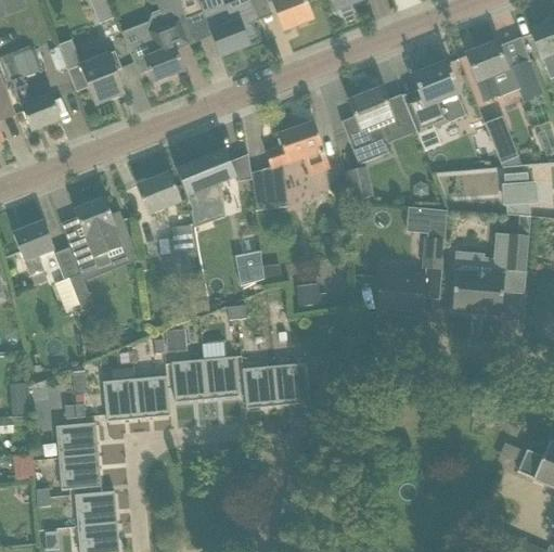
[(0,0),(0,17),(26,8),(23,0),(0,0)]
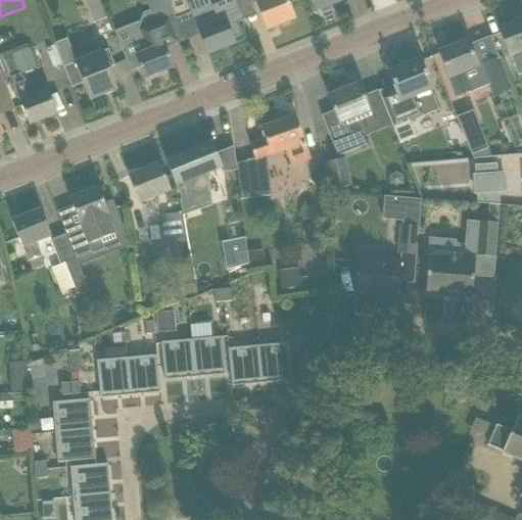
[(86,0),(95,20),(109,15),(102,0),(86,0)]
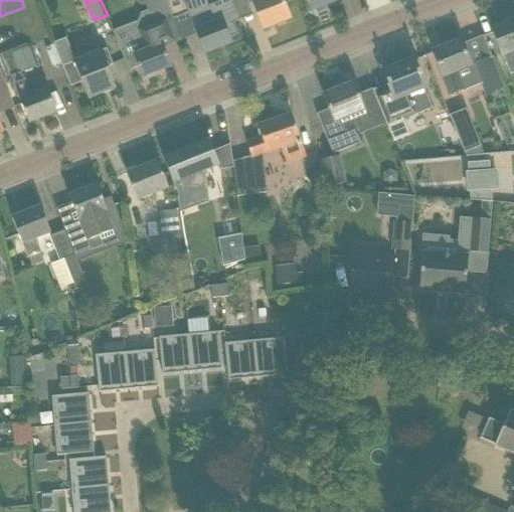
[(144,0),(149,11),(153,21),(172,13),(166,0),(144,0)]
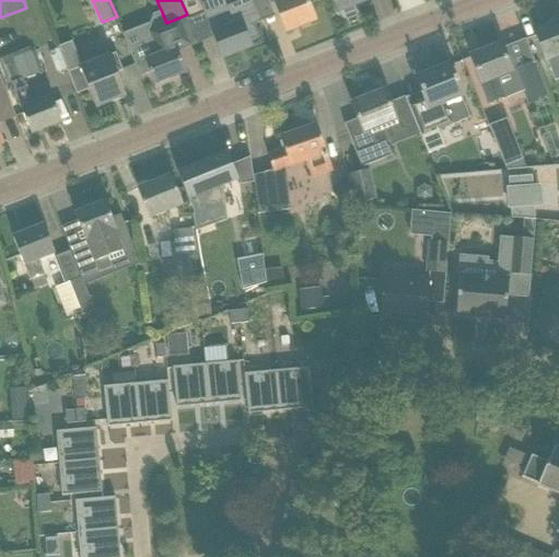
[(181,0),(187,14),(188,19),(206,12),(200,0),(181,0)]
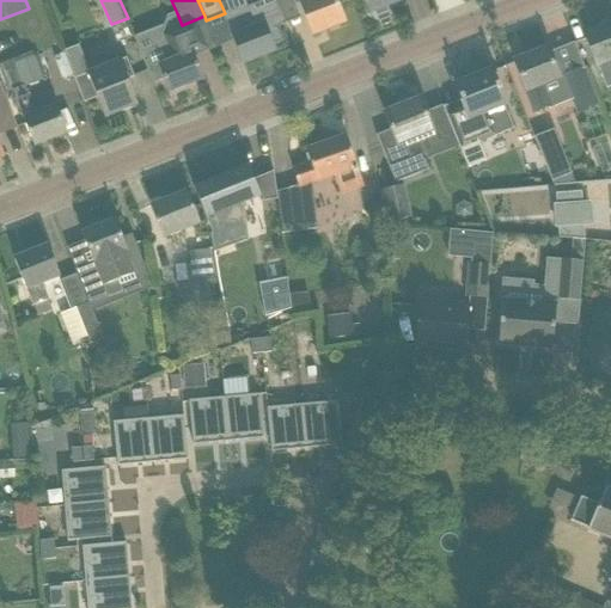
[(286,20),(277,0),(245,0),(249,8),(226,18),(234,38),(243,61),(276,48),(274,42),(283,38),(277,24),(286,20)]
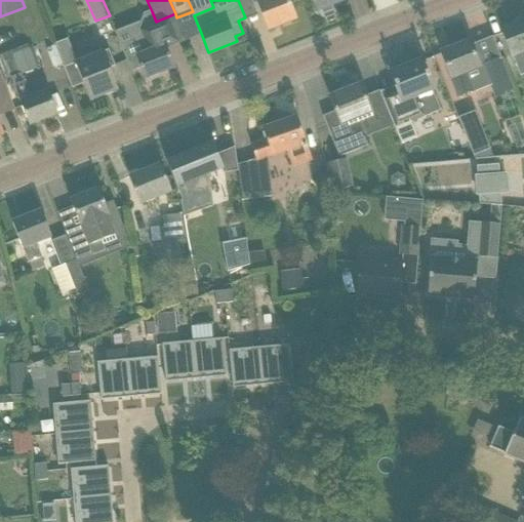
[(257,0),(262,9),(270,29),(296,17),(290,0),(257,0)]
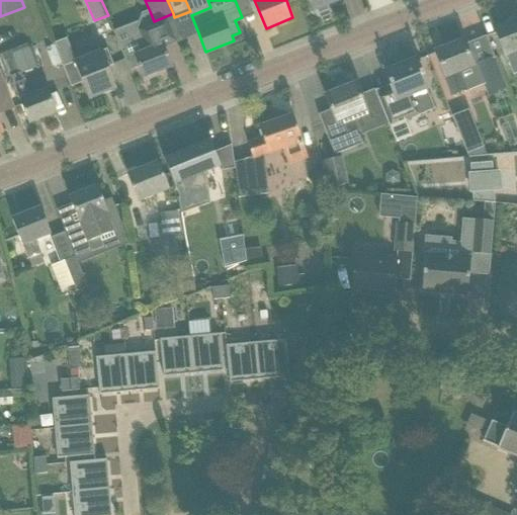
[(309,0),(314,9),(318,7),(320,11),(330,7),(328,3),(337,0),(309,0)]
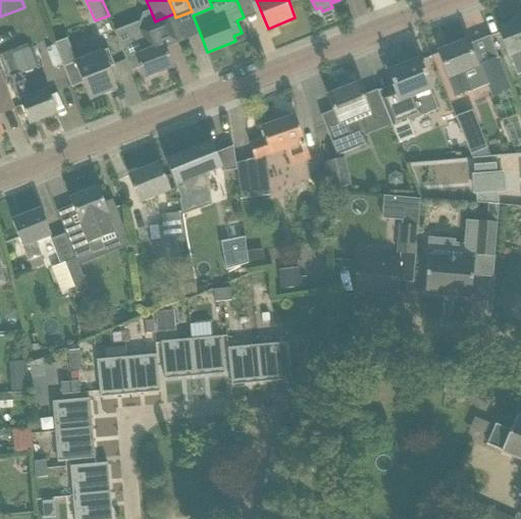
[(142,20),(115,31),(131,69),(141,65),(146,76),(173,65),(166,48),(164,42),(163,43),(155,21),(151,11),(145,13),(142,20)]
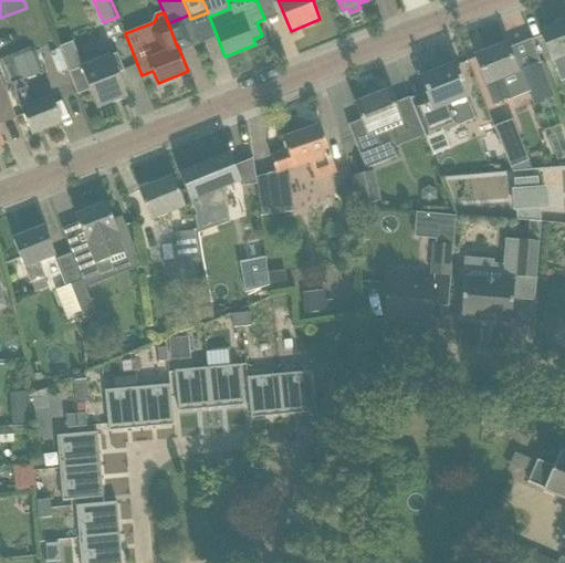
[(564,19),(541,29),(553,59),(554,59),(563,80),(564,79),(564,19)]
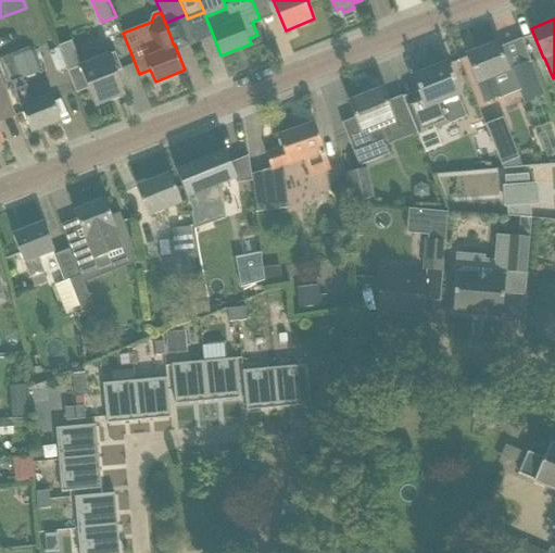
[(468,53),(476,74),(486,100),(501,93),(493,74),(508,68),(497,41),(468,53)]
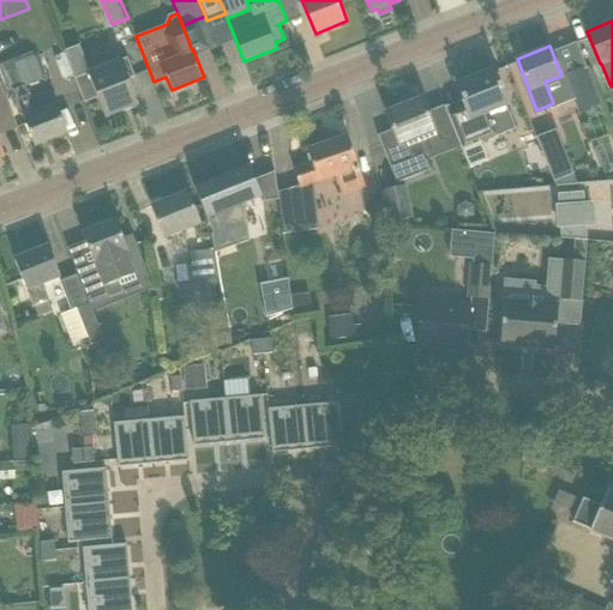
[(26,83),(44,77),(36,54),(5,65),(17,97),(35,144),(67,131),(58,104),(38,112),(31,92),(30,92),(26,83)]
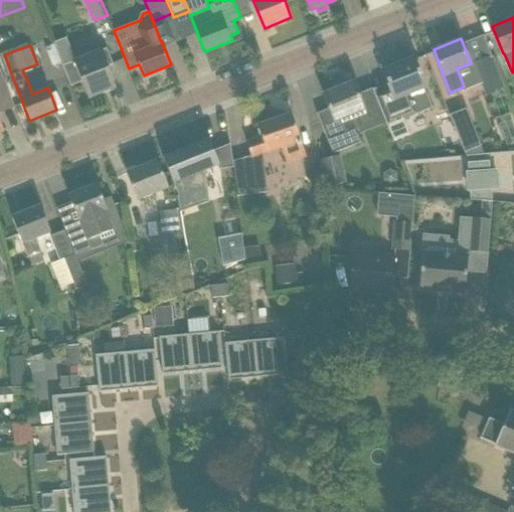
[(62,63),(71,84),(82,79),(89,97),(117,87),(108,64),(114,62),(108,46),(62,63)]
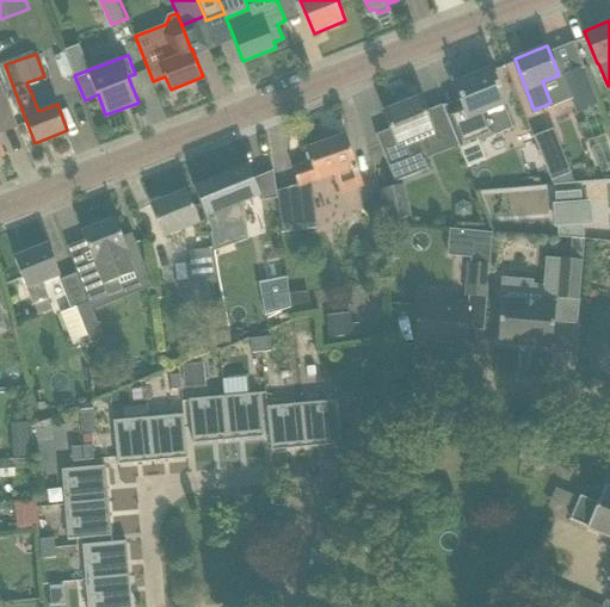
[(564,74),(578,109),(596,103),(581,67),(564,74)]
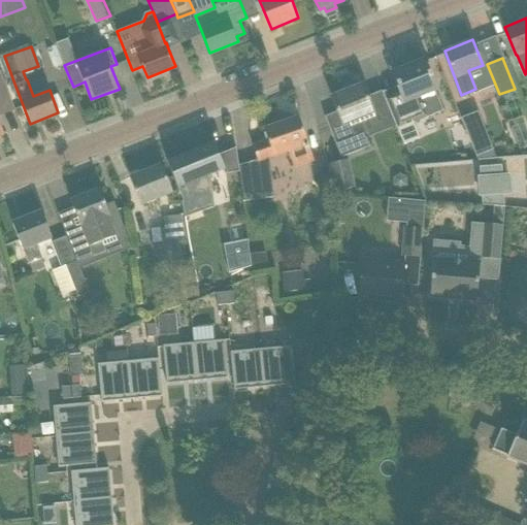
[(383,90),(391,109),(403,142),(421,136),(416,122),(429,116),(421,95),(435,89),(424,59),(393,71),(398,84),(383,90)]
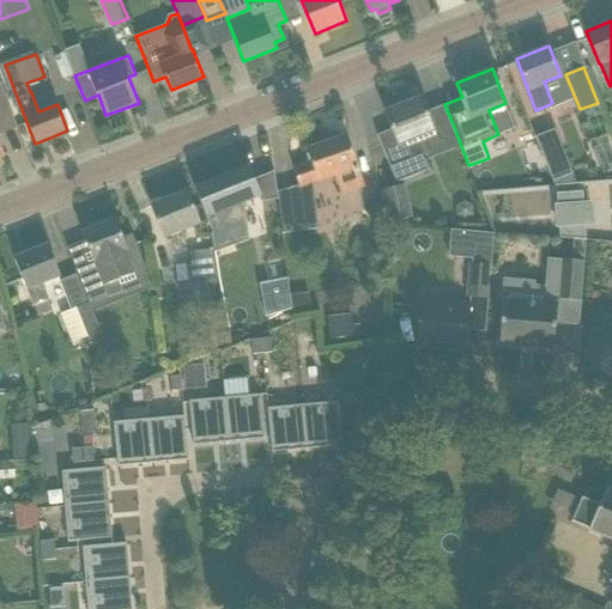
[(400,99),(403,104),(386,110),(393,127),(379,133),(387,156),(397,180),(418,171),(412,157),(430,150),(426,140),(437,135),(422,97),(420,97),(419,92),(400,99)]
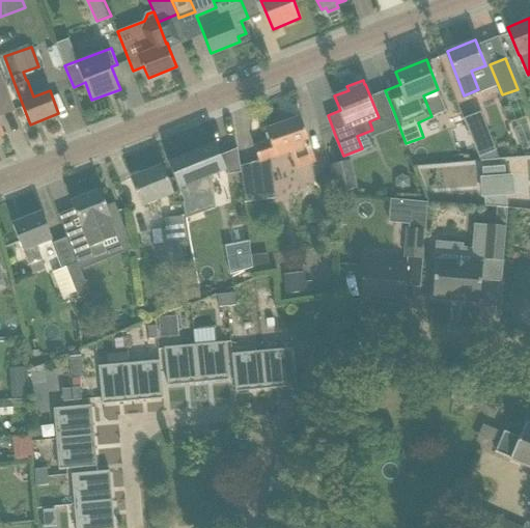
[(480,111),(465,117),(480,155),(496,148),(480,111)]
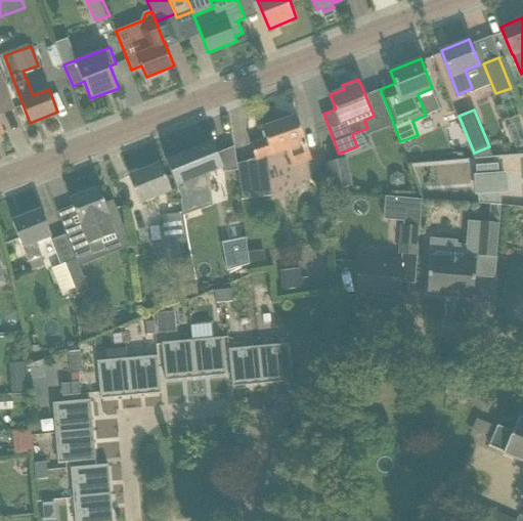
[(241,182),(242,198),(242,199),(272,192),(268,155),(274,153),(287,148),(293,166),(311,159),(306,142),(296,115),(263,126),(267,137),(252,142),(257,157),(237,163),(241,182)]
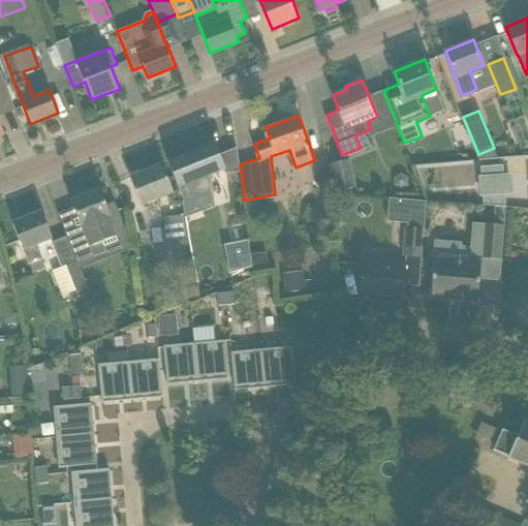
[(215,142),(168,160),(184,200),(183,200),(185,216),(197,212),(195,207),(213,200),(210,179),(212,178),(211,174),(224,168),(225,167),(215,142)]
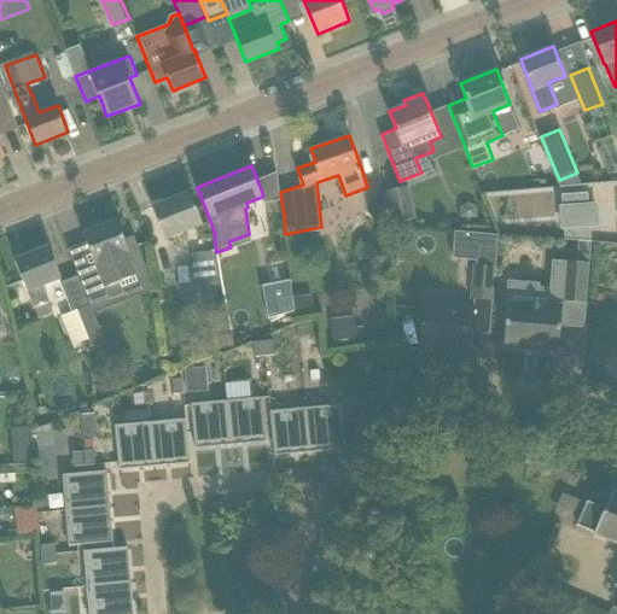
[(577,173),(559,180),(560,185),(581,182),(577,173)]
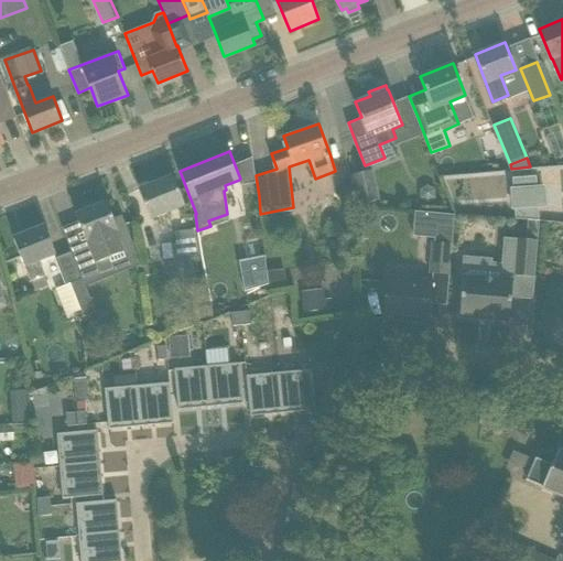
[(352,176),(357,204),(375,201),(368,173),(352,176)]
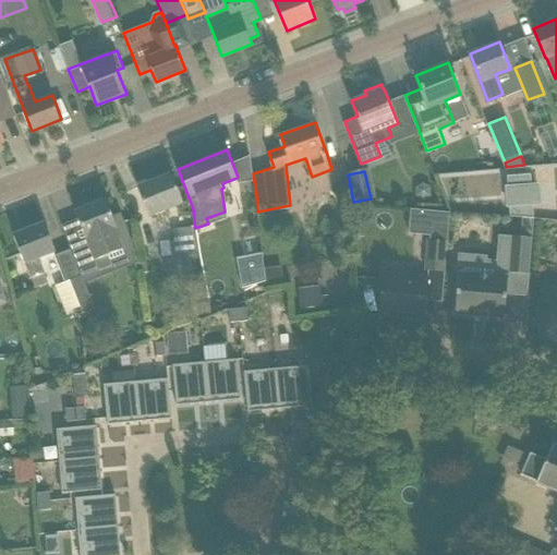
[(183,203),(170,172),(138,185),(150,216),(183,203)]
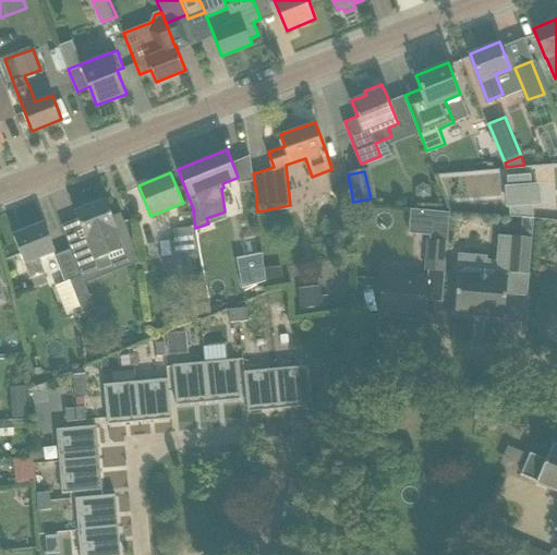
[(539,202),(536,183),(532,184),(531,172),(508,173),(508,185),(506,185),(507,205),(510,204),(510,215),(522,215),(534,216),(533,203),(539,202)]
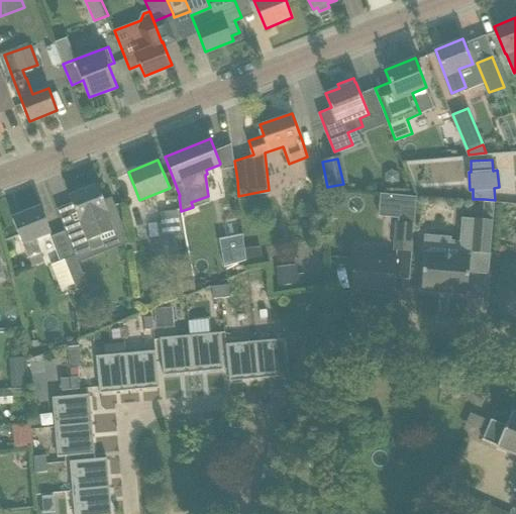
[(125,227),(112,196),(104,199),(98,184),(96,185),(95,181),(81,186),(83,190),(70,195),(80,220),(64,226),(66,230),(64,230),(75,258),(65,262),(73,283),(74,282),(77,289),(88,284),(79,261),(104,250),(101,243),(115,238),(113,232),(125,227)]
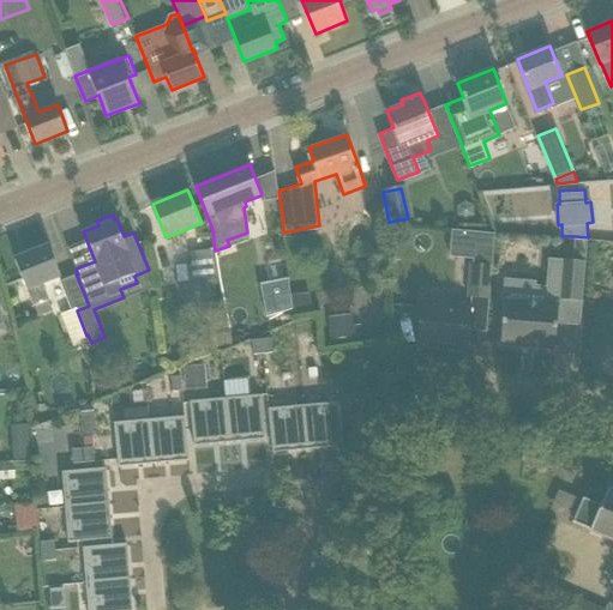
[(16,258),(34,305),(35,305),(40,314),(54,308),(43,283),(61,276),(49,245),(16,258)]
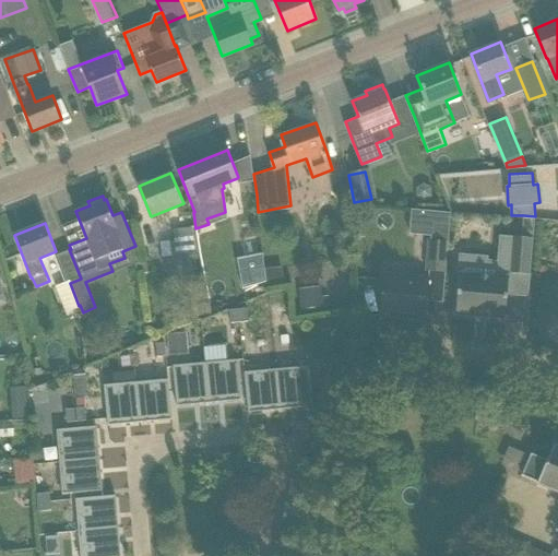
[(174,239),(162,240),(164,260),(166,260),(168,275),(198,272),(192,225),(171,227),(174,239)]
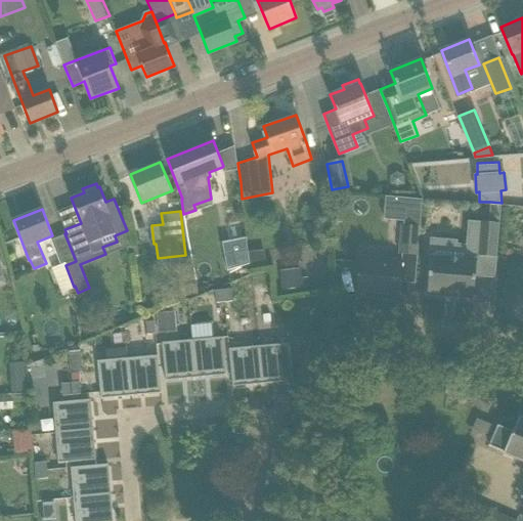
[(474,297),(477,259),(496,261),(499,222),(469,219),(466,252),(454,251),(454,257),(431,255),(427,293),(429,294),(430,293),(446,295),(446,296),(447,296),(448,294),(454,295),(454,297),(456,297),(456,295),(472,297),(474,297)]
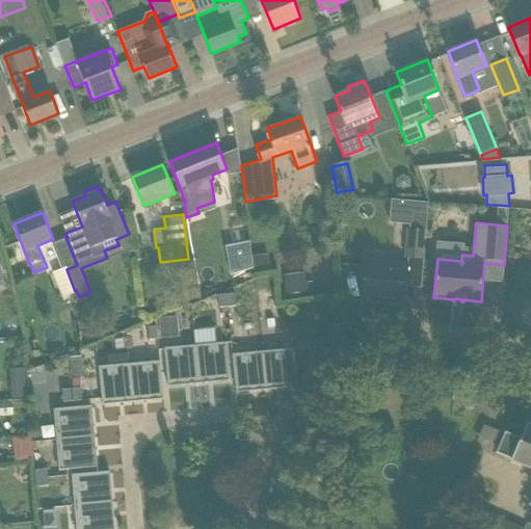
[(406,256),(424,257),(427,230),(408,228),(406,256)]
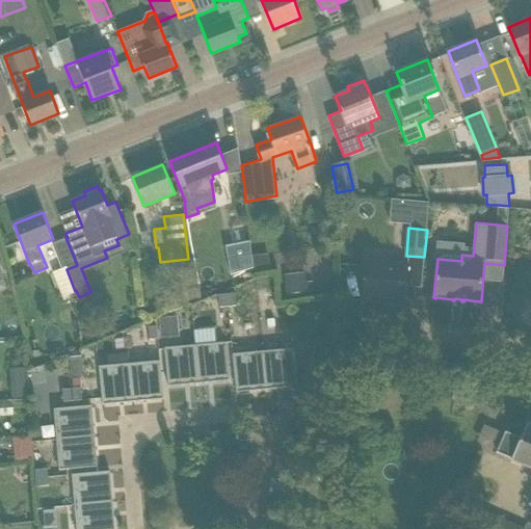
[(62,296),(75,291),(67,269),(77,265),(65,237),(53,242),(62,267),(52,271),(62,296)]
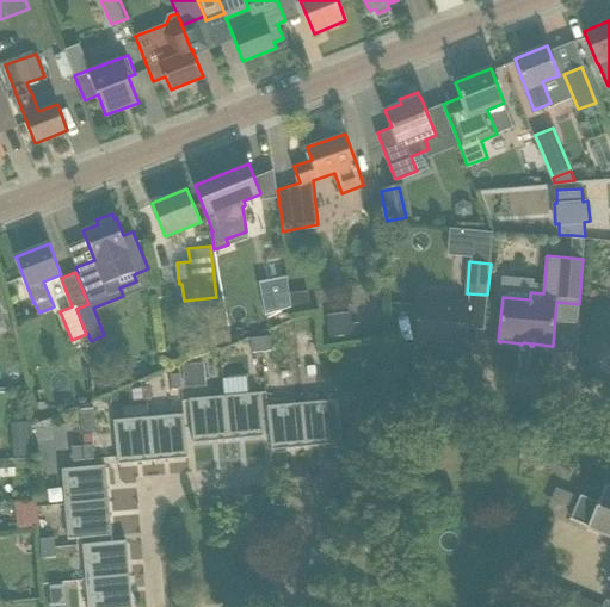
[(288,276),(259,280),(265,314),(294,308),(288,276)]
